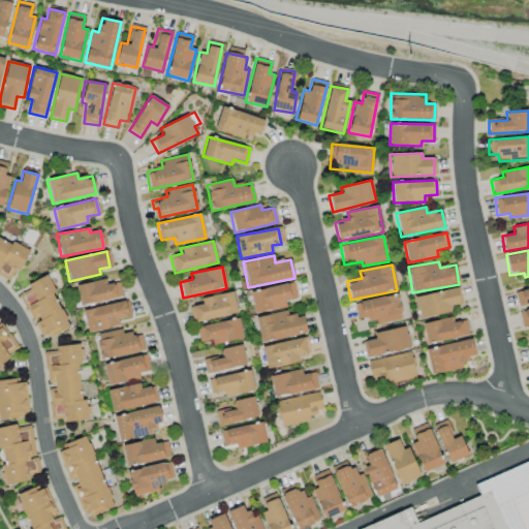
[(53,292),(55,291),(47,275),(26,285),(28,289),(19,293),(32,322),(34,321),(42,339),(69,327),(53,292)]
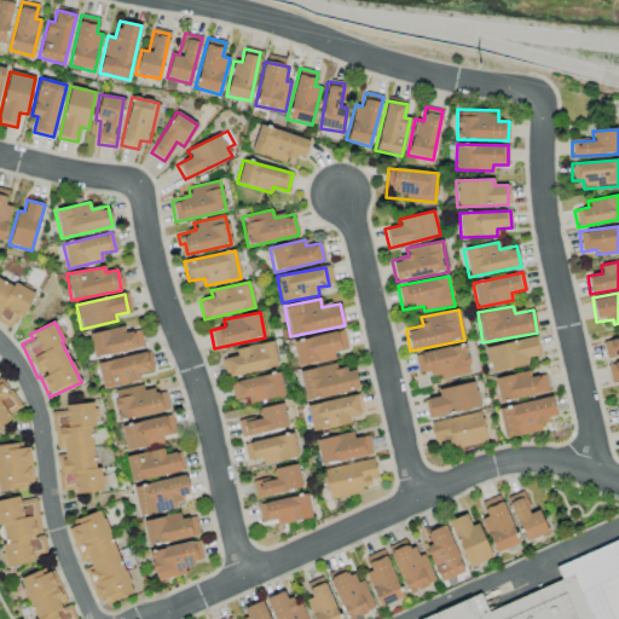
[(92,356),(143,350),(140,330),(125,331),(125,328),(90,333),(92,356)]
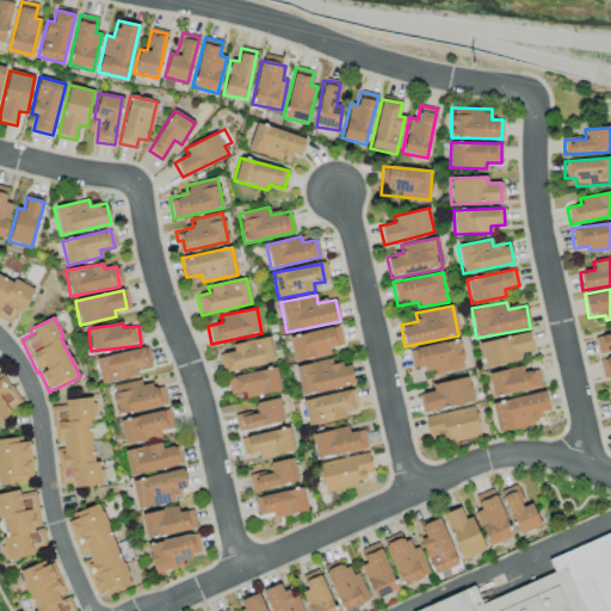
[(294,362),(329,355),(328,347),(343,344),(339,326),(289,335),(294,362)]
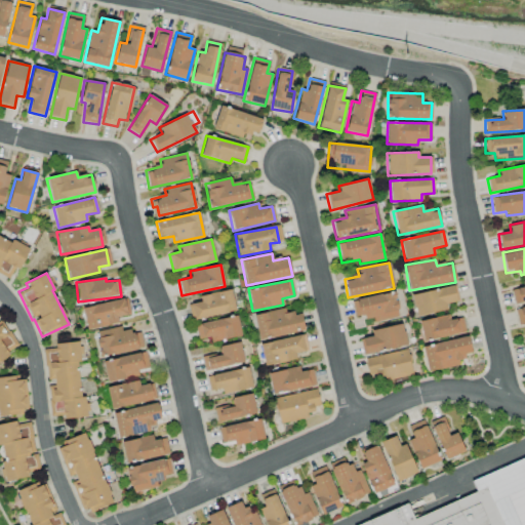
[(524,280),(521,281),(522,287),(511,289),(514,305),(524,301),(524,280)]
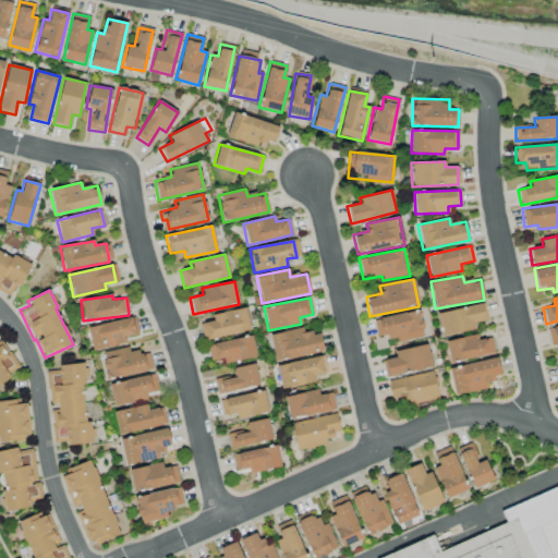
[(441,337),(475,329),(474,323),(485,320),(482,304),(437,313),(441,337)]
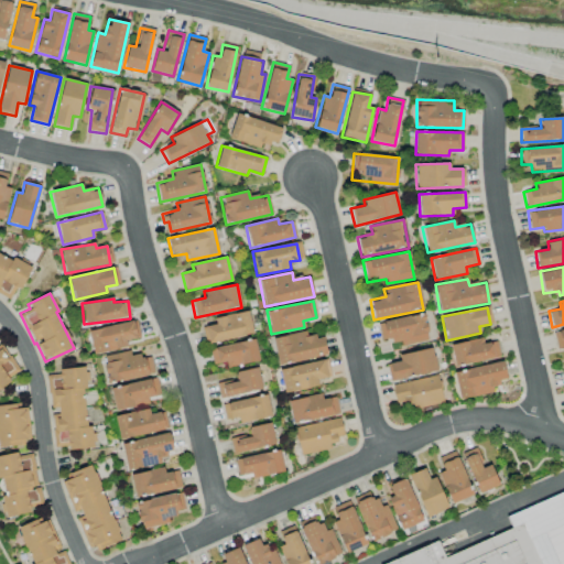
[(204,326),(207,344),(252,334),(248,311),(214,318),(215,324),(204,326)]
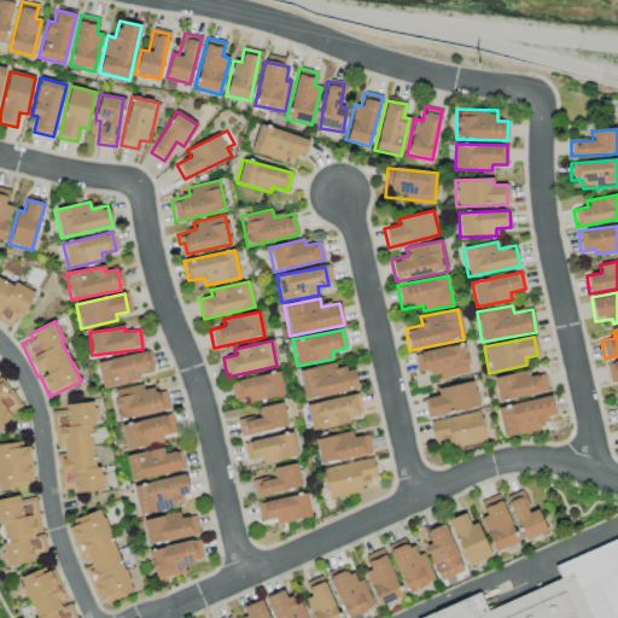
[(417,374),(437,372),(438,379),(470,373),(464,344),(413,353),(417,374)]
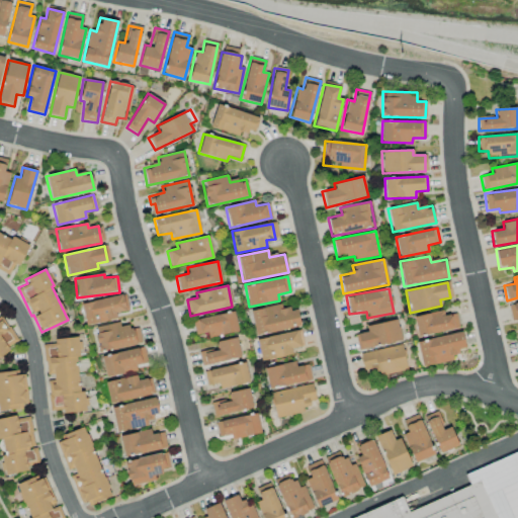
[(123,294),(81,304),(85,325),(117,319),(115,313),(126,311),(123,294)]
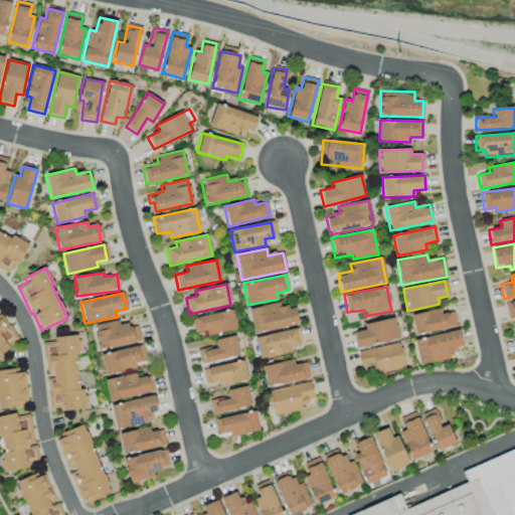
[(514,300),(505,303),(509,321),(514,320),(514,300)]
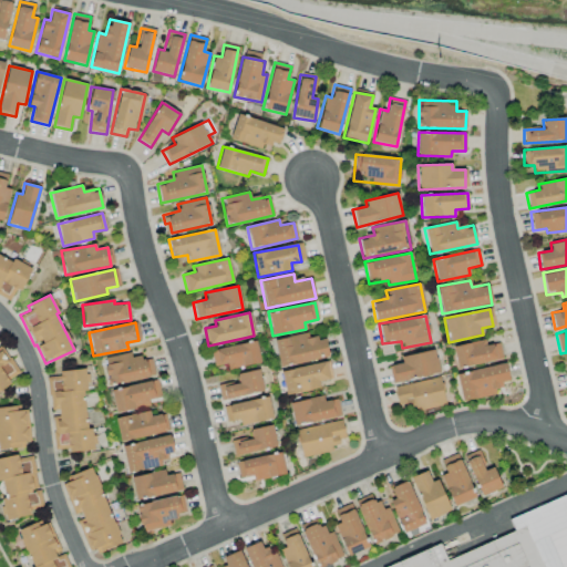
[(329,357),(325,337),(308,340),(307,333),(274,340),(279,368),(329,357)]
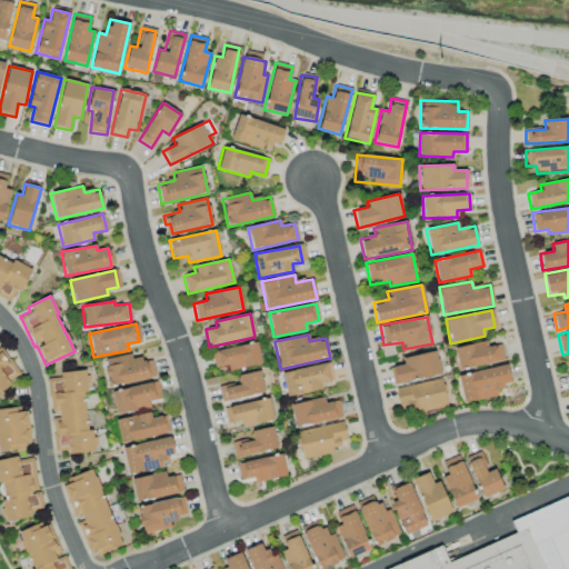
[(503,360),(500,343),(488,347),(486,340),(453,348),(459,370),(503,360)]
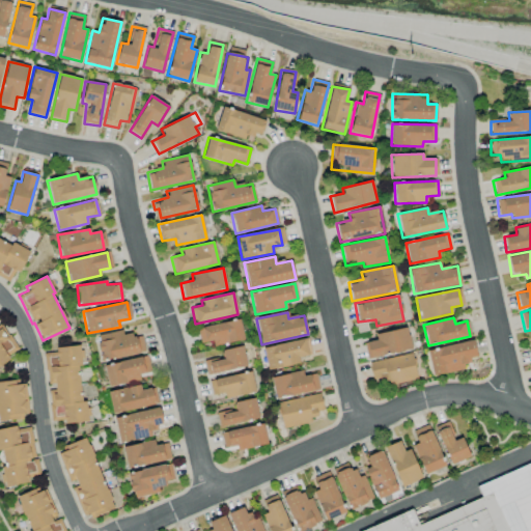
[(244,339),(239,318),(197,329),(200,343),(212,341),(213,346),(244,339)]
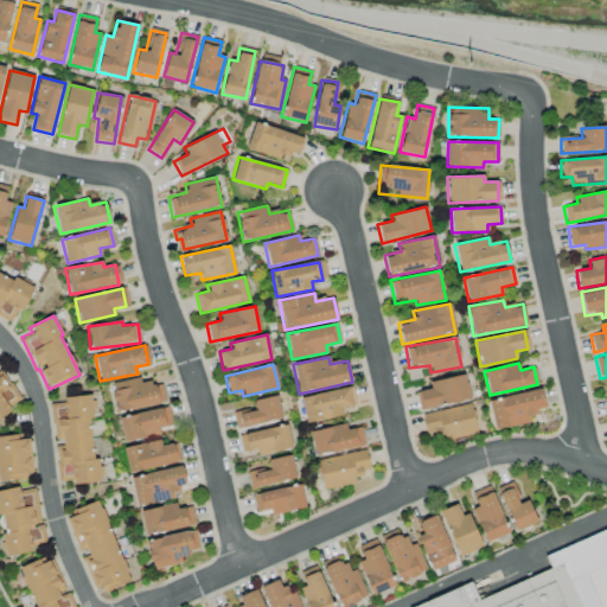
[(420,410),(471,400),(465,374),(429,382),(430,389),(415,393),(420,410)]
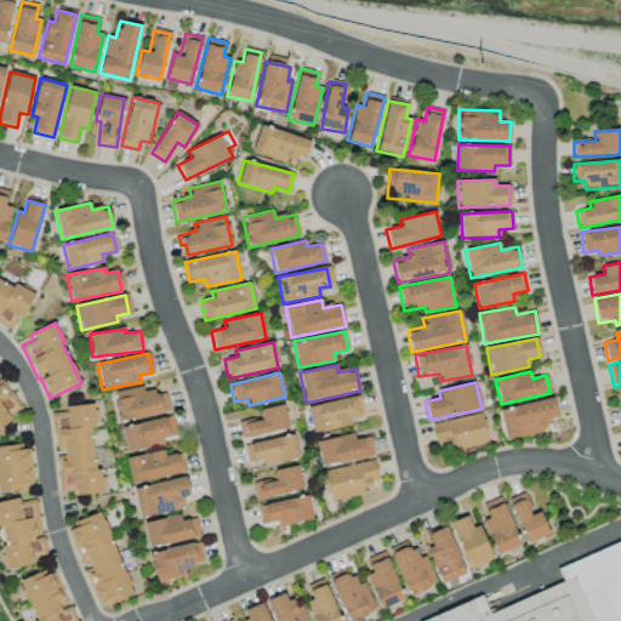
[(113,392),(119,422),(169,411),(164,389),(144,394),(142,386),(113,392)]
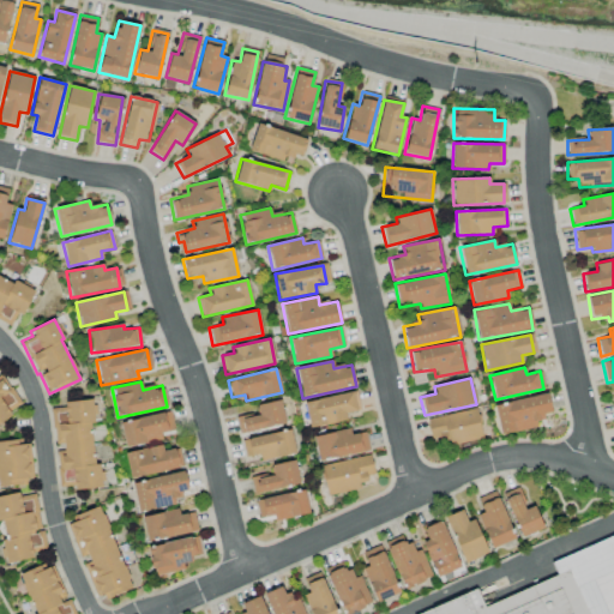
[(347,421),(345,411),(359,409),(355,391),(304,402),(309,428),(347,421)]
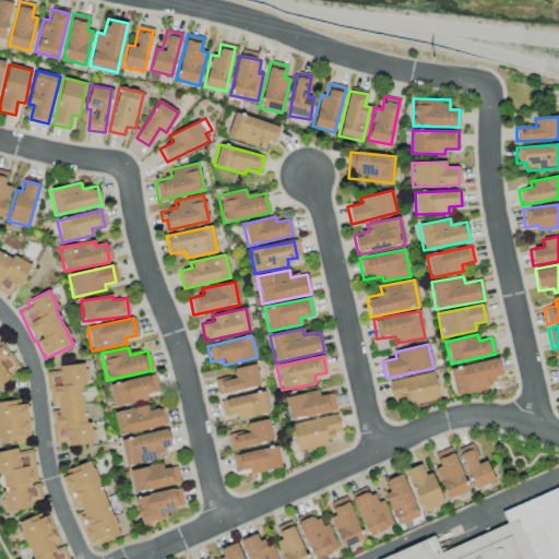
[(449,369),(455,396),(488,389),(487,381),(502,378),(498,358),(449,369)]
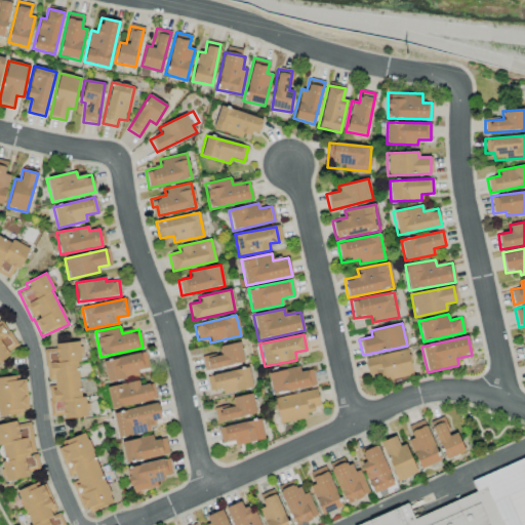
[(87,415),(85,397),(80,397),(77,361),(80,361),(79,341),(54,345),(54,349),(43,349),(46,384),(47,384),(50,418),(87,415)]
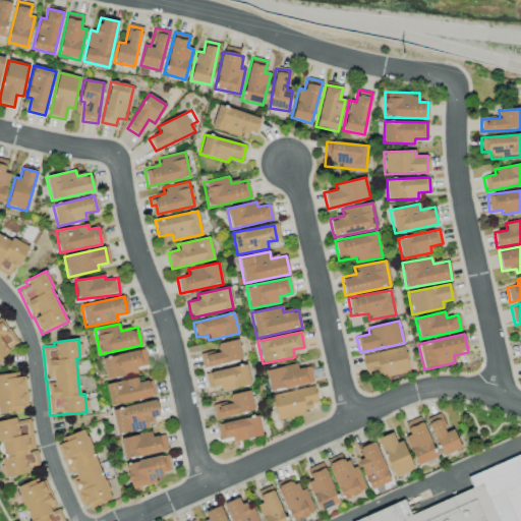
[(217,344),(219,351),(199,354),(203,368),(242,360),(238,340),(217,344)]
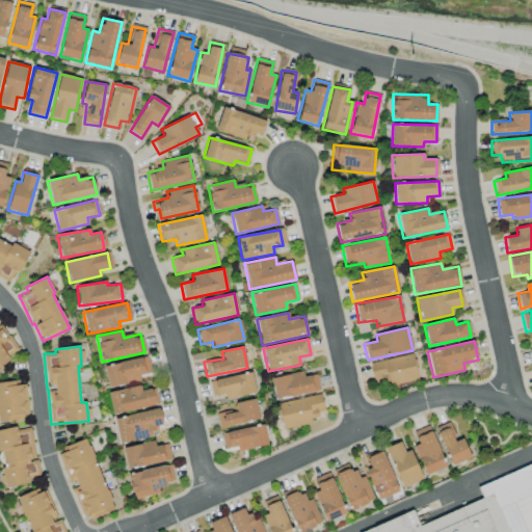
[(418,378),(411,353),(369,363),(375,388),(418,378)]
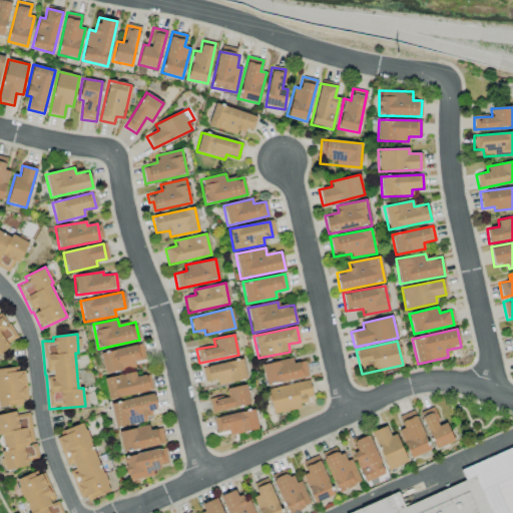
[(145,359),(142,344),(100,352),(104,374),(135,368),(133,361),(145,359)]
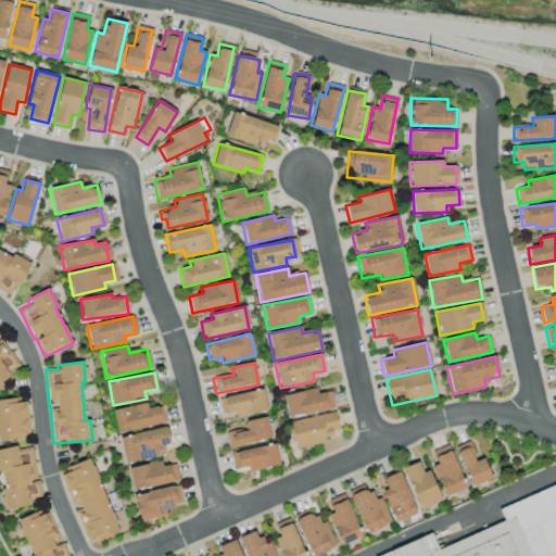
[(318,394),(316,388),(282,395),(289,418),(335,407),(330,391),(318,394)]
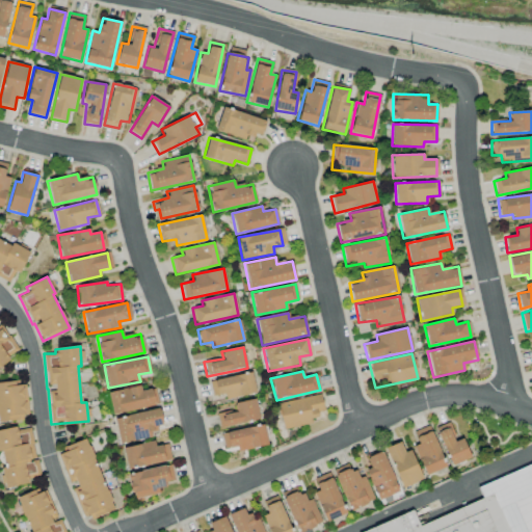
[(209,381),(212,397),(224,395),(225,399),(256,393),(250,372),(209,381)]
